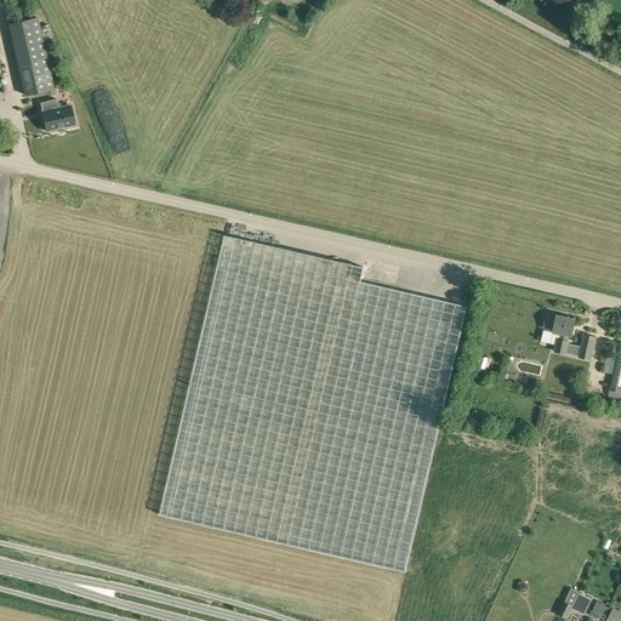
[(36,17),(9,24),(24,95),(53,89),(36,17)]
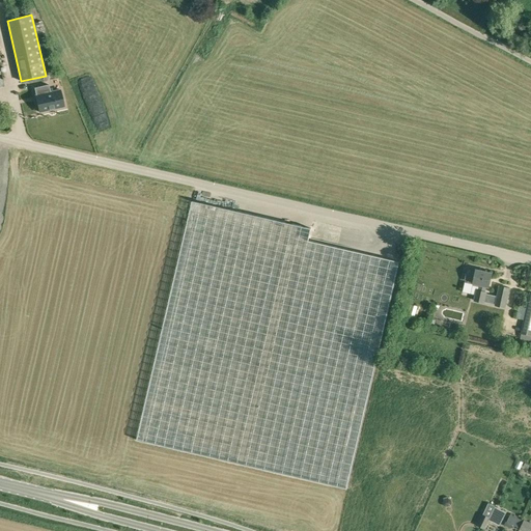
[(50,90),(35,93),(42,117),(65,111),(62,95),(52,98),(50,90)]
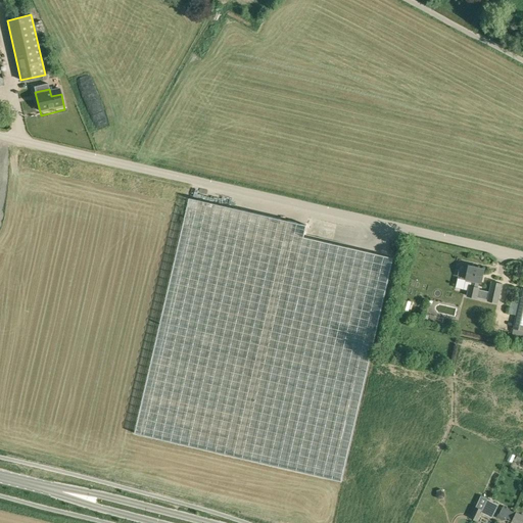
[(306,225),(189,198),(135,433),(341,481),(393,257),(303,237),(306,225)]
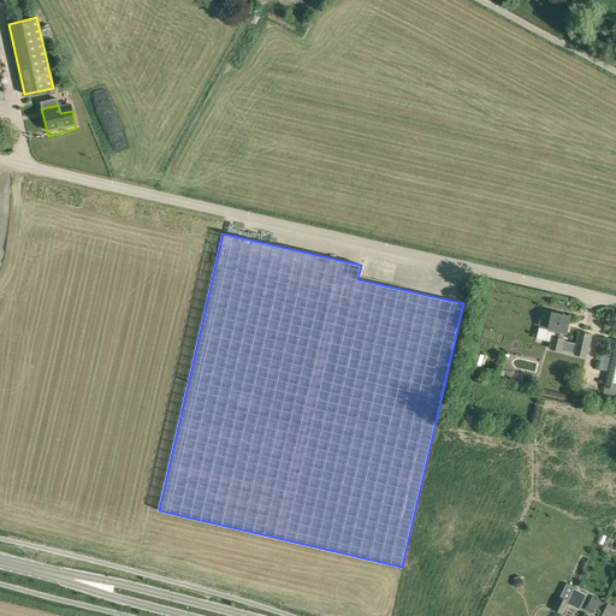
[(539,324),(549,326),(549,329),(556,330),(555,336),(552,336),(550,349),(563,353),(563,350),(575,353),(574,355),(587,357),(592,335),(579,331),(576,343),(562,339),(564,332),(567,332),(570,317),(552,313),(552,314),(542,313),(539,324)]
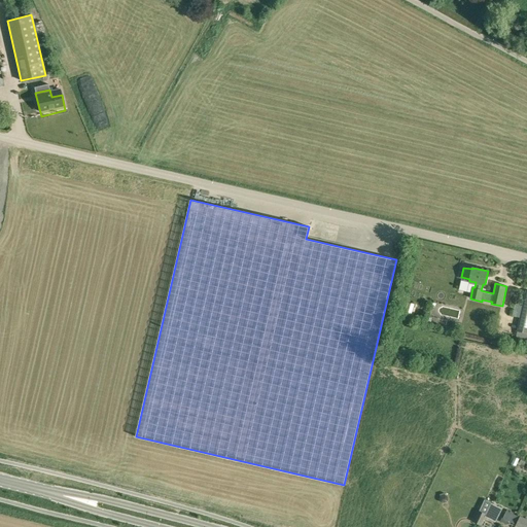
[(517,330),(526,332),(526,290),(517,330)]
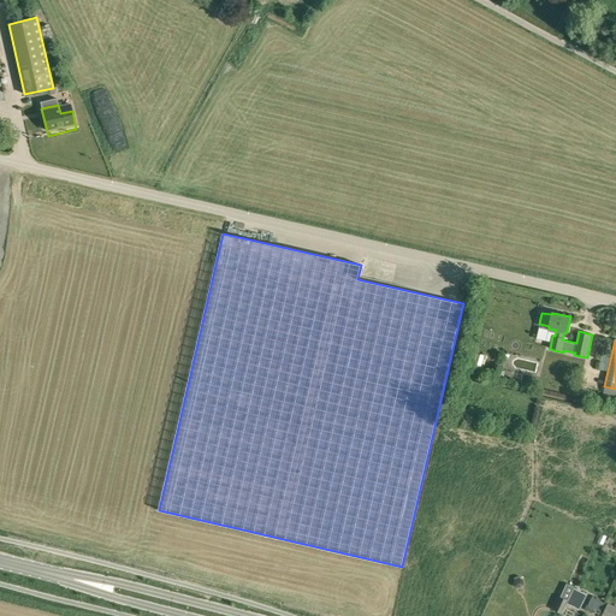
[(525,584),(523,581),(521,579),(521,576),(514,579),(515,580),(514,584),(515,586),(516,588),(523,586),(525,584)]
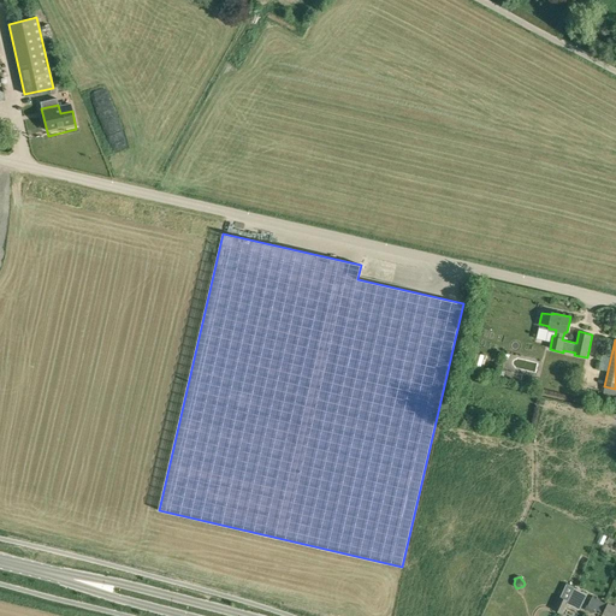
[(561,596),(554,609),(562,614),(568,599),(574,587),(566,584),(561,596)]
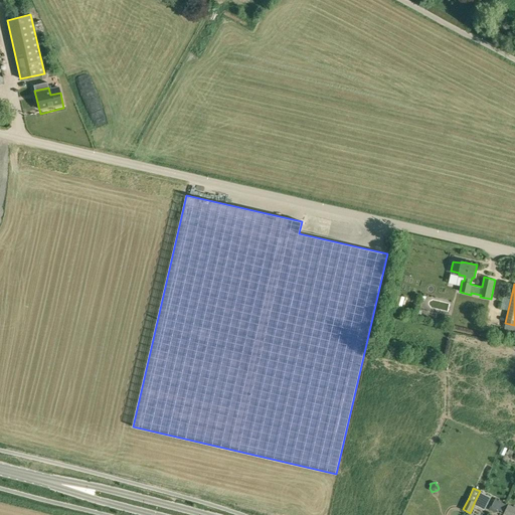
[(485,510),(491,497),(481,492),(474,505),(485,510)]
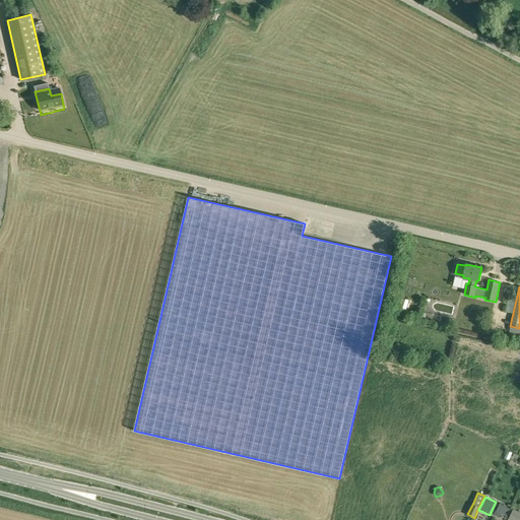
[(508,517),(512,509),(500,504),(495,515),(500,518),(502,514),(508,517)]
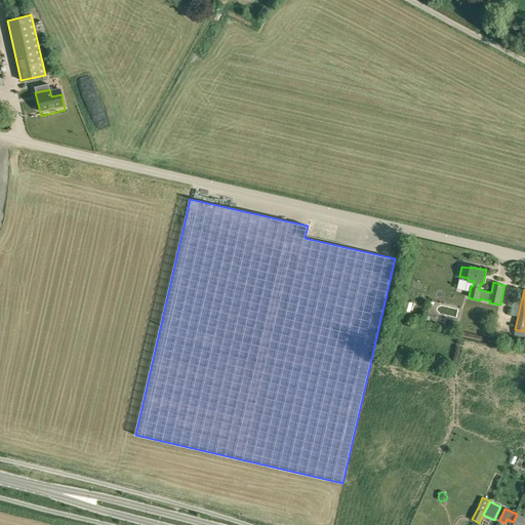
[(514,524),(516,524),(524,524),(524,517),(518,514),(514,524)]
